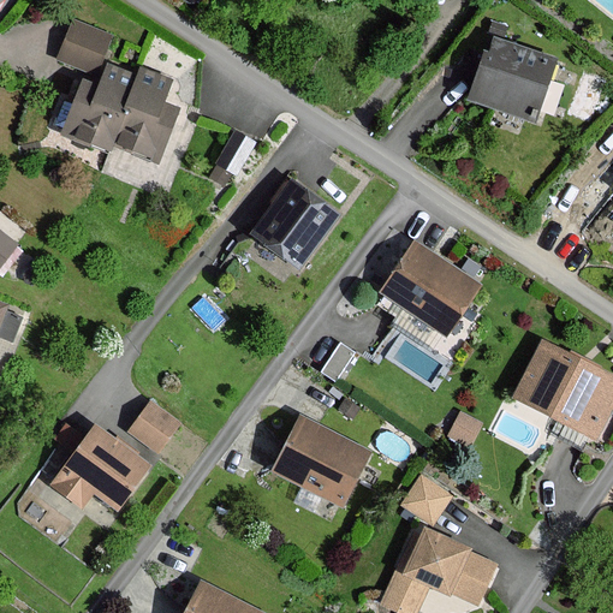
[(109,150),(111,144),(137,75),(130,72),(102,61),(112,35),(73,21),(60,57),(103,72),(99,84),(82,78),(61,132),(109,150)]
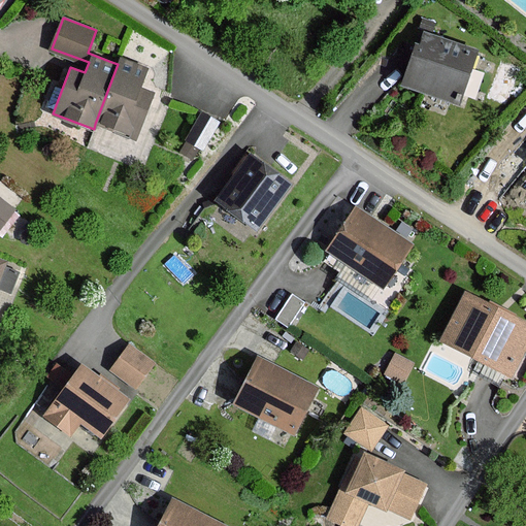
[(415,41),(401,85),(452,100),(456,86),(464,88),(477,48),(451,40),(423,32),(420,43),(415,41)]
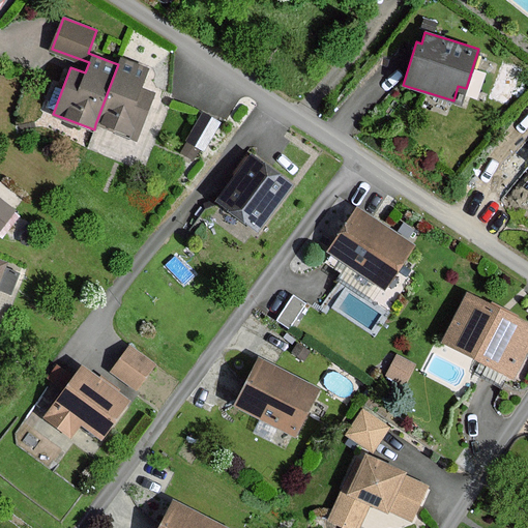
[(120,57),(118,64),(95,124),(137,140),(154,91),(142,87),(148,67),(120,57)]
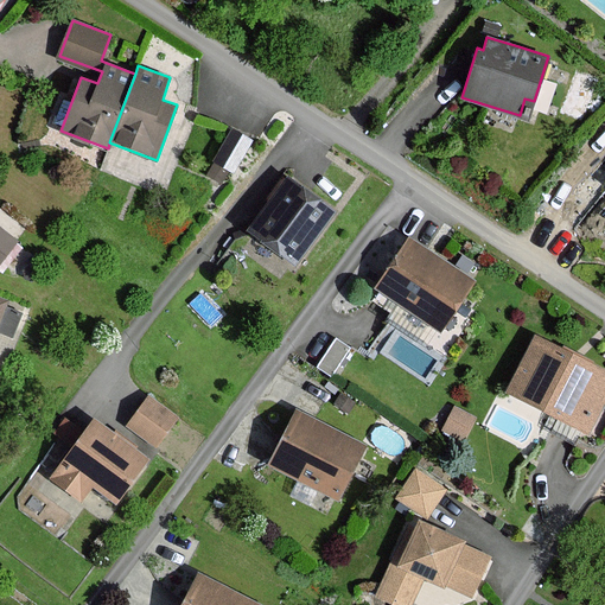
[(333,211),(287,178),(250,230),(297,262),(333,211)]
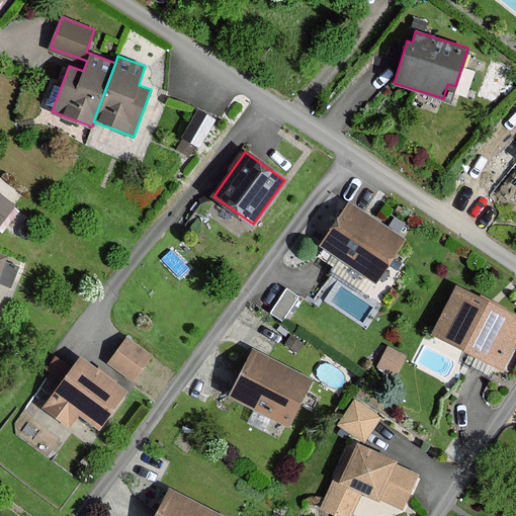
[(0,225),(15,204),(0,193),(0,225)]
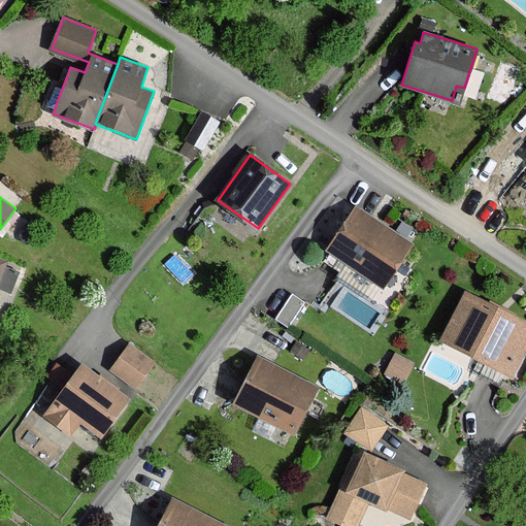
[(357,206),(327,250),(383,287),(412,243),(357,206)]
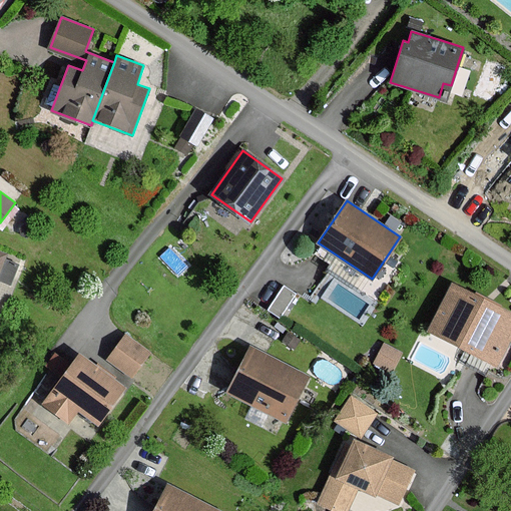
[(510,314),(452,285),(429,330),(497,364),(510,335),(510,314)]
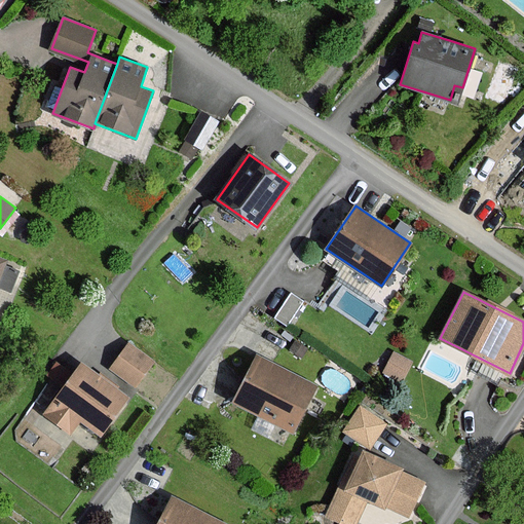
[(154,361),(131,342),(112,367),(137,384),(154,361)]
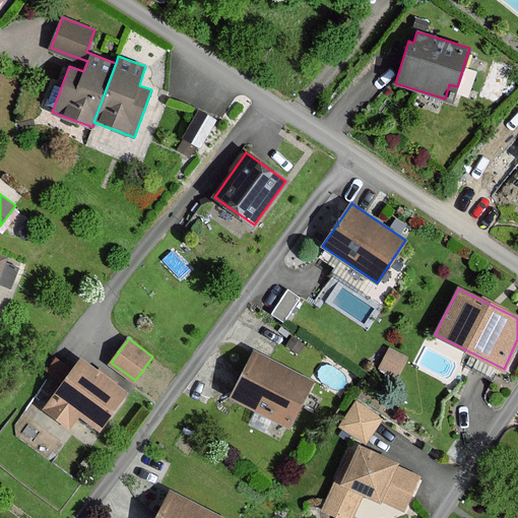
[(257,351),(236,395),(293,423),(314,380),(257,351)]
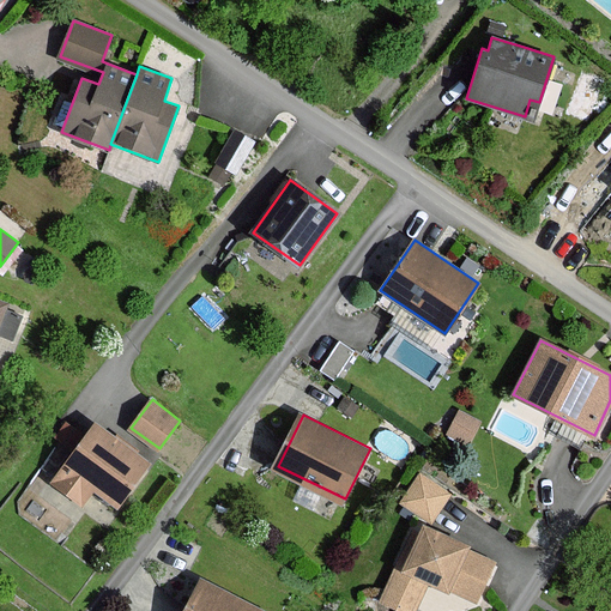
[(149,465),(95,424),(52,481),(83,503),(92,490),(116,507),(149,465)]
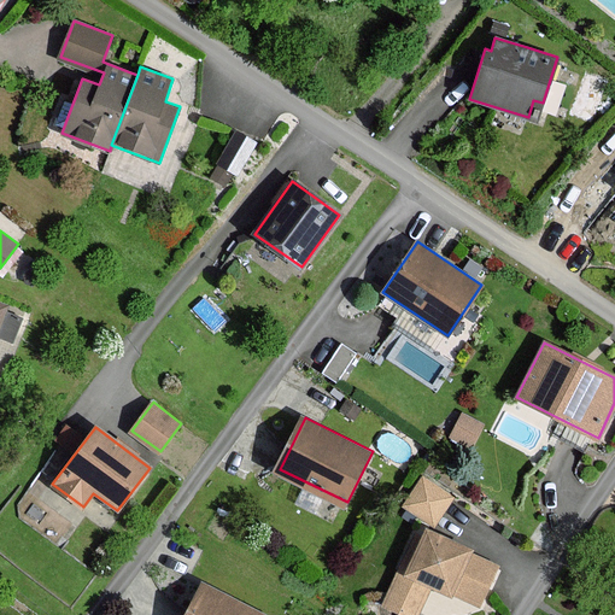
[(455,496),(426,476),(409,503),(438,522),(455,496)]
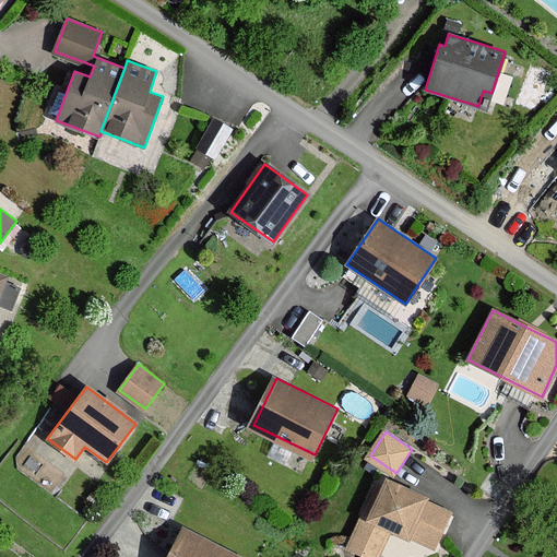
[(351,546),(376,556),(379,556),(391,531),(411,540),(413,535),(436,546),(451,511),(428,501),(429,497),(389,478),(370,521),(363,518),(351,546)]
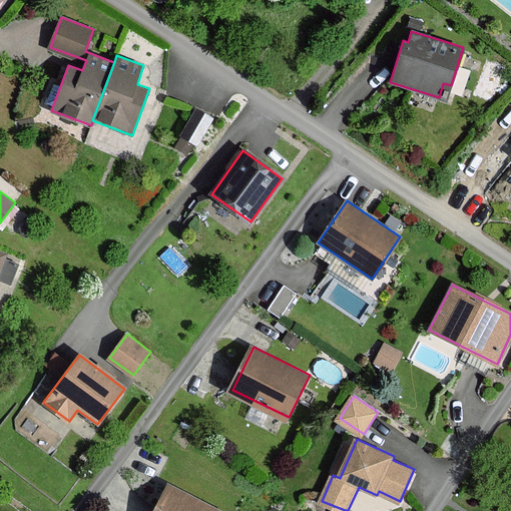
[(218,510),(167,485),(154,510),(218,510)]
